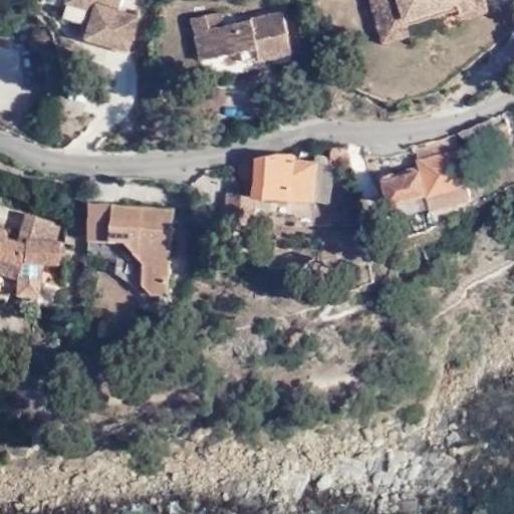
[(87,0),(81,22),(120,37),(132,7),(112,1),(112,0),(87,0)]
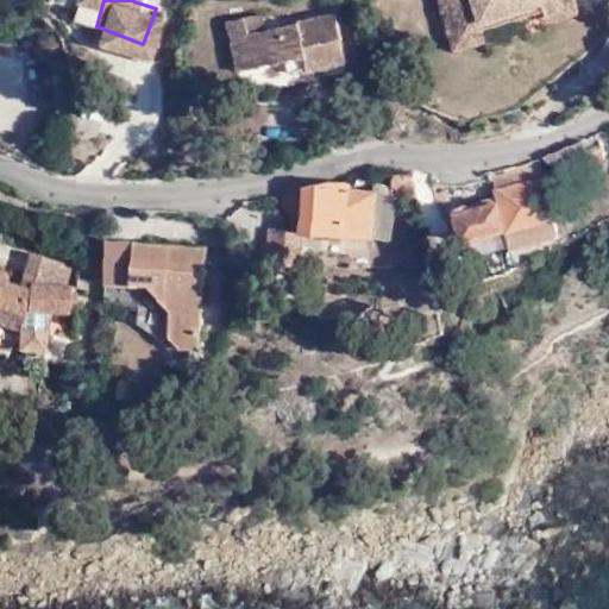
[(437,0),(439,11),(470,2),(476,0),(437,0)]
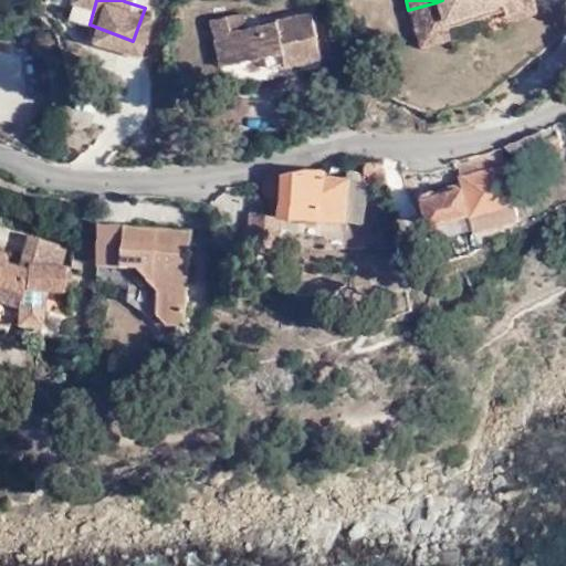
[(442,0),(437,2),(439,9),(470,0),(442,0)]
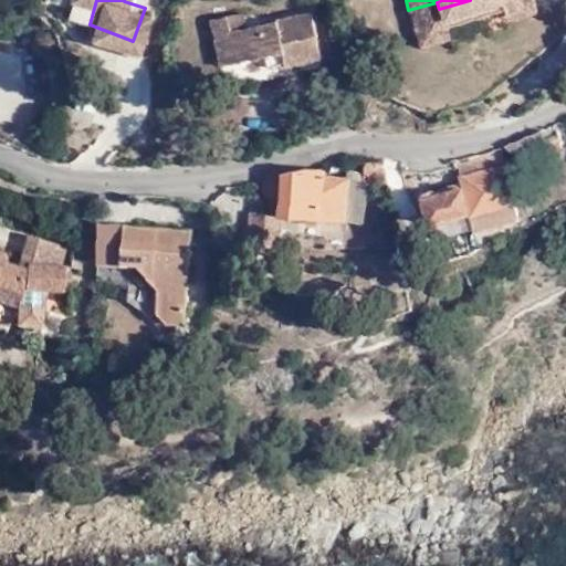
[(437,2),(408,10),(412,25),(441,18),(439,9),(437,2)]
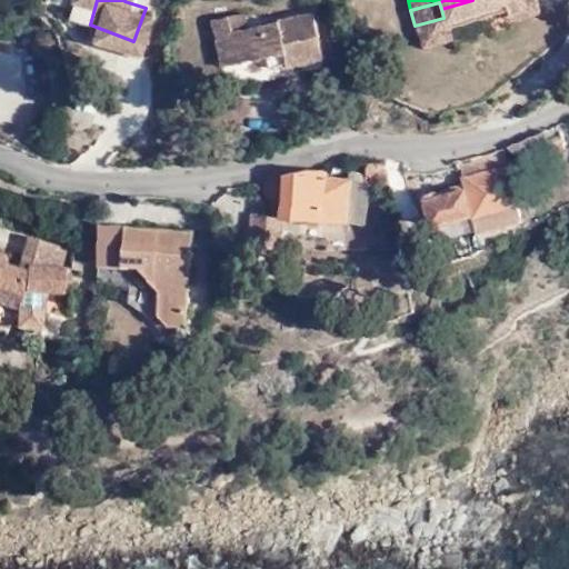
[(241,20),(241,18),(239,3),(208,9),(218,59),(225,57),(219,22),(241,20)]
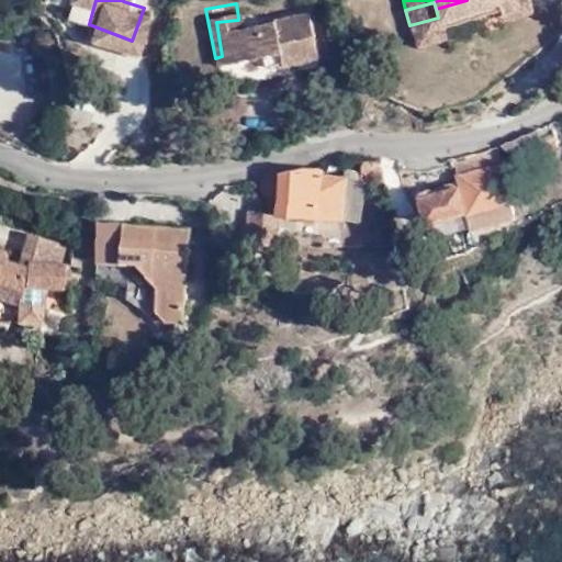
[(302,4),(238,18),(238,20),(216,22),(222,56),(259,48),(260,58),(279,55),(280,58),(312,51),(302,4)]
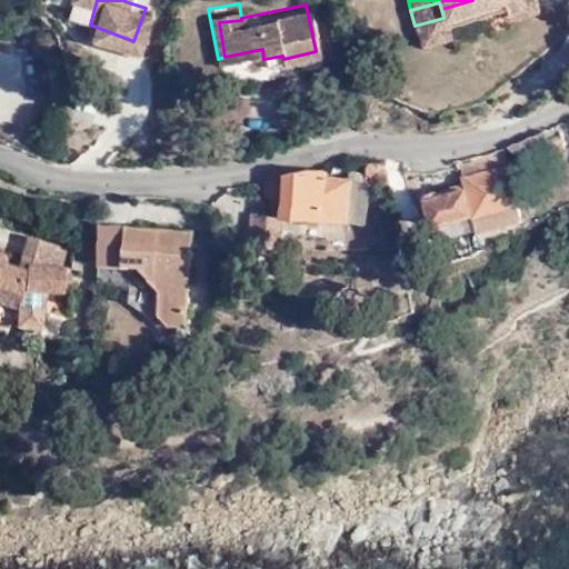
[(496,152),(473,157),(478,176),(475,176),(478,188),(469,190),(475,215),(480,233),(523,222),(503,149),(496,152)]
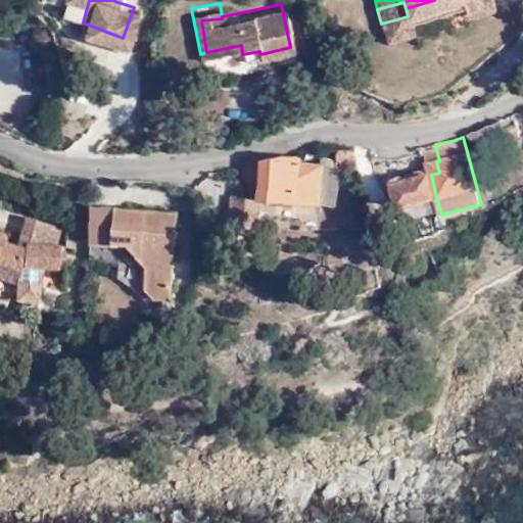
[(435,144),(423,147),(429,168),(389,180),(397,207),(436,197),(431,175),(439,173),(436,161),(439,161),(435,144)]
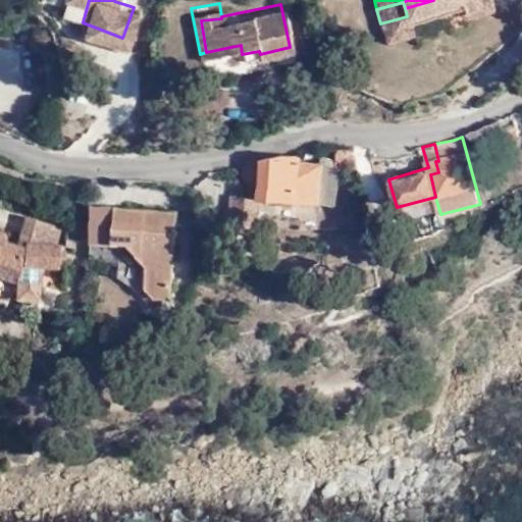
[(355,147),(337,146),(336,159),(335,170),(338,170),(359,171),(355,147)]
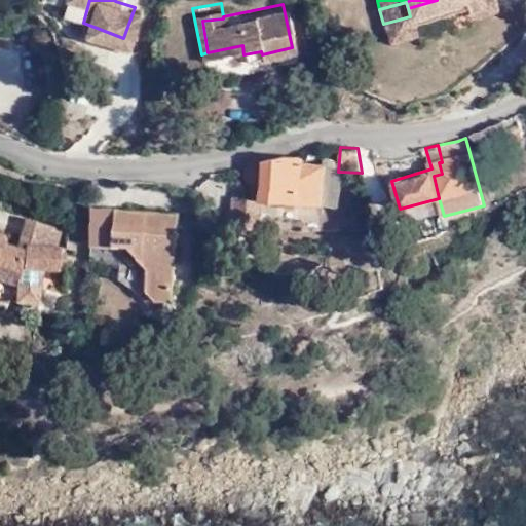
[(253,183),(262,184),(261,200),(262,201),(320,205),(323,167),(301,165),(301,159),(284,158),(264,162),(264,165),(251,165),(247,171),(247,175),(249,180),(253,183)]
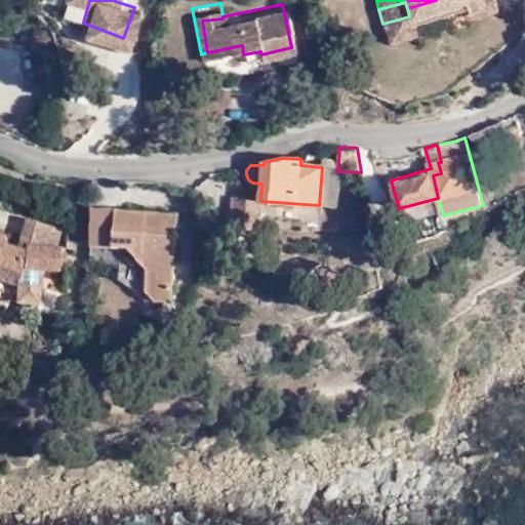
[(337,171),(338,160),(323,158),(322,167),(319,205),(338,206),(340,171),(337,171)]
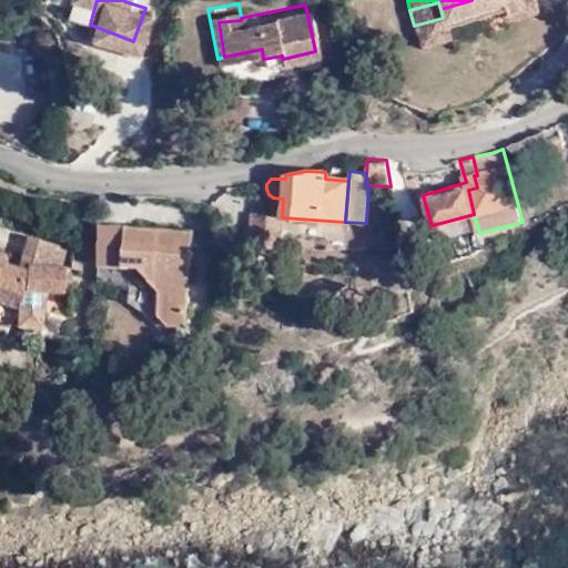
[(272,217),(253,216),(251,245),(281,247),(283,217),(282,216),(283,199),(273,198),(272,217)]
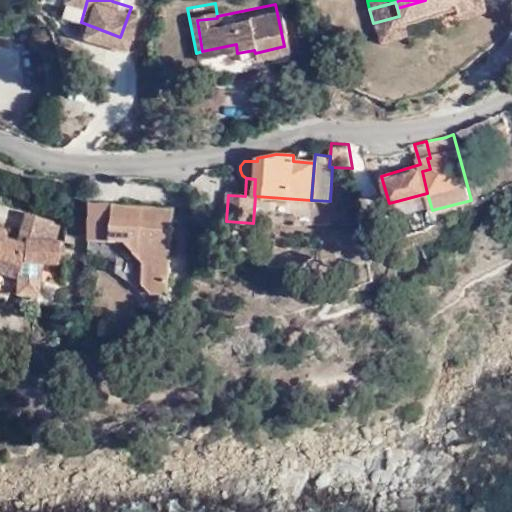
[(88,239),(110,241),(112,205),(87,203),(88,239)]
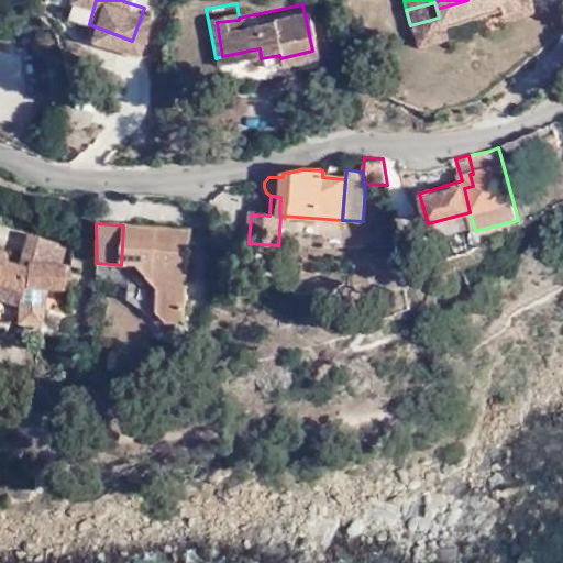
[(185,324),(191,230),(123,225),(121,265),(138,266),(158,288),(156,311),(166,323),(185,324)]
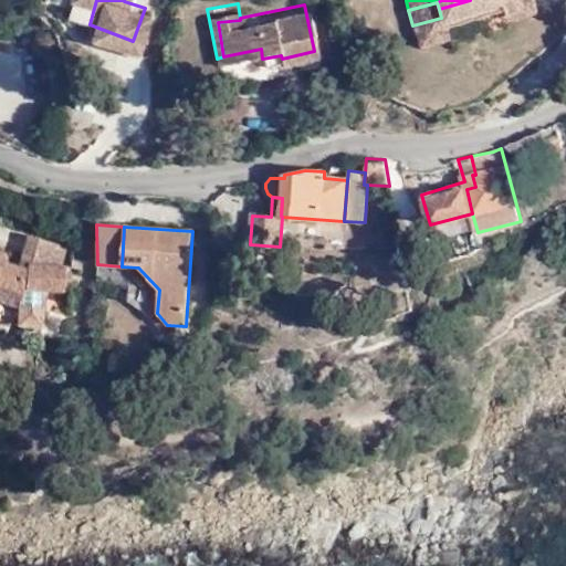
[(72,268),(61,265),(66,247),(29,236),(19,265),(3,261),(6,252),(0,250),(0,286),(23,294),(24,290),(70,291),(72,268)]
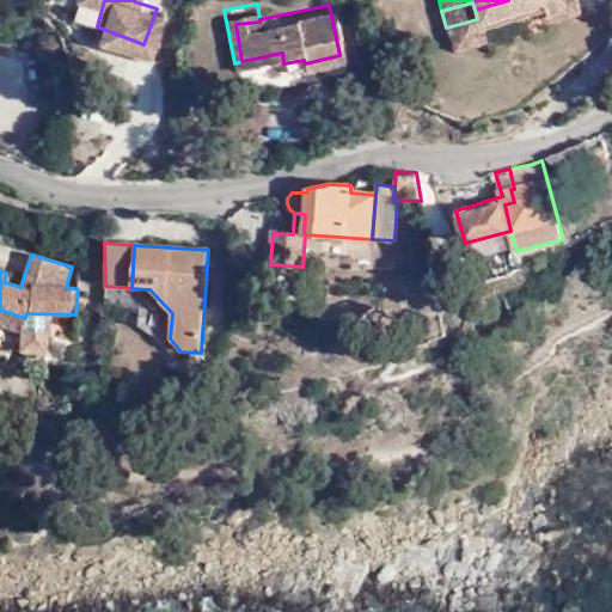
[(0,310),(0,324),(19,330),(17,353),(46,355),(47,331),(23,330),(23,324),(25,318),(0,310)]
